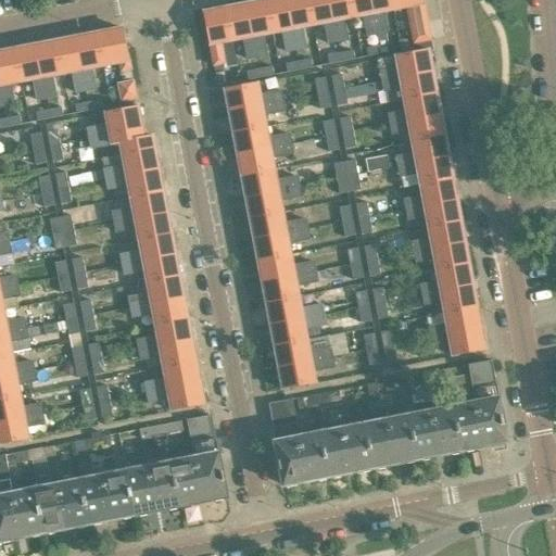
[(263,35),(273,33),(266,0),(247,4),(257,58),(267,55),(263,35)]
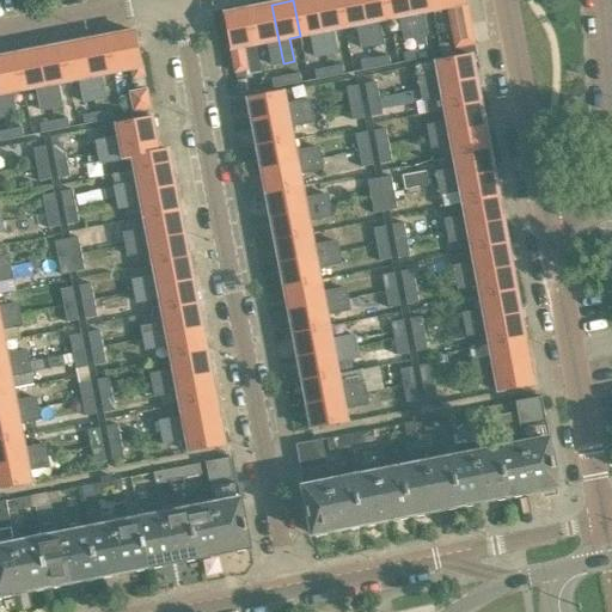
[(316,57),(326,55),(314,0),(295,0),(293,0),(300,36),(311,34),(316,57)]
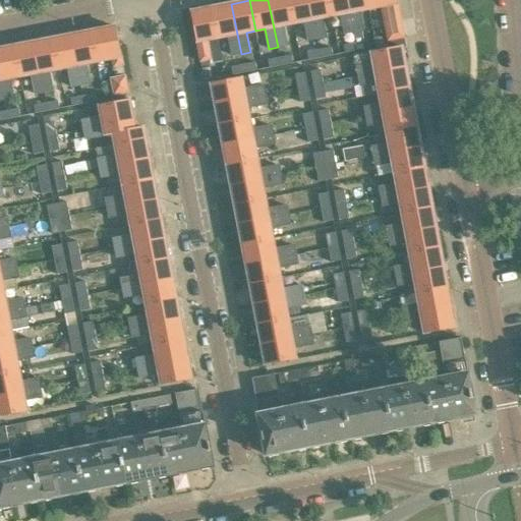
[(283,25),(293,23),(288,0),(268,0),(278,47),(287,45),(283,25)]
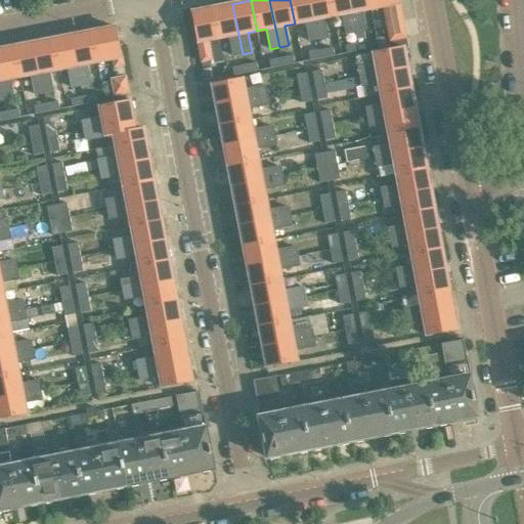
[(309,41),(318,40),(310,0),(290,0),(295,24),(306,22),(309,41)]
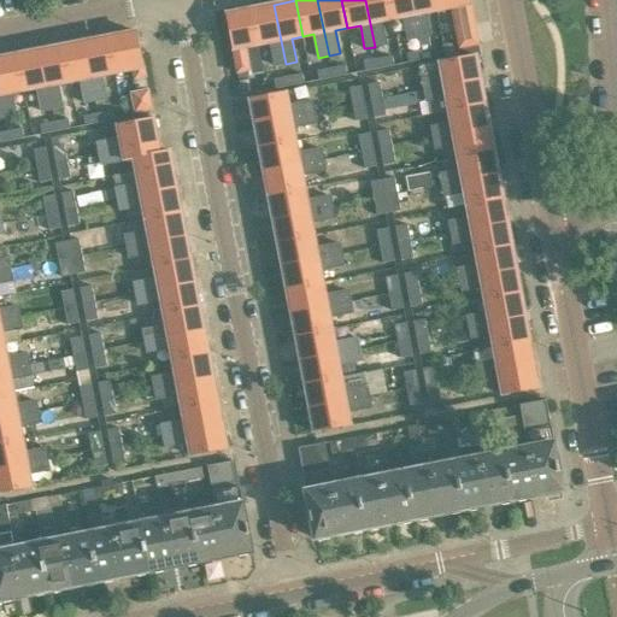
[(388,0),(365,0),(375,47),(386,45),(382,21),(393,19),(388,0)]
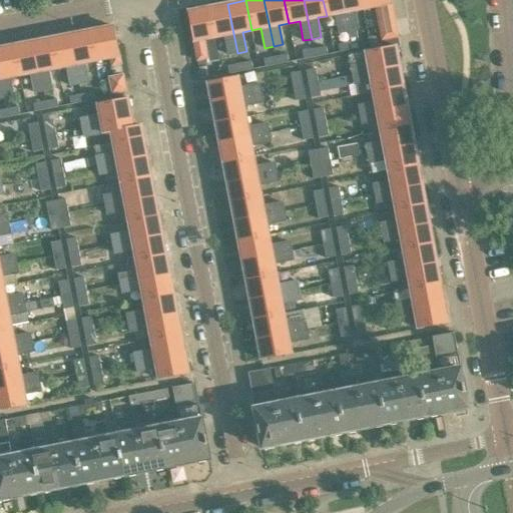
[(339,33),(348,32),(342,0),(323,0),(327,16),(336,14),(339,33)]
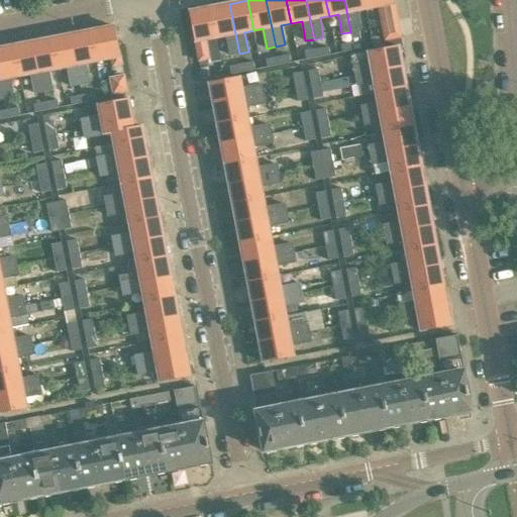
[(356,10),(368,8),(366,0),(344,0),(350,32),(351,40),(352,42),(359,41),(357,30),(359,30),(356,10)]
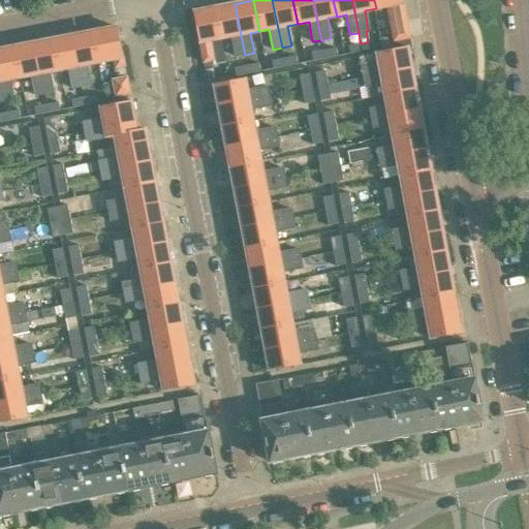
[(379,39),(382,53),(407,48),(407,49),(411,48),(402,0),(374,0),(376,8),(387,6),(393,36),(379,39)]
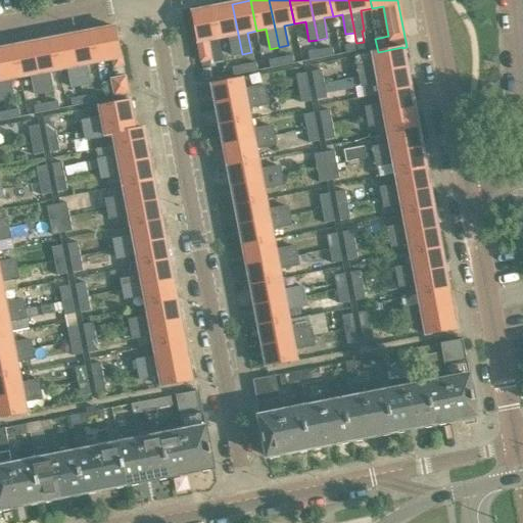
[(232,56),(242,54),(232,4),(212,8),(219,38),(229,36),(232,56)]
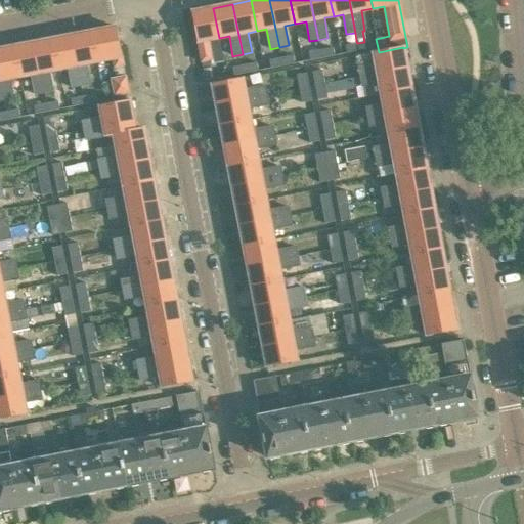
[(208,40),(219,38),(213,8),(191,12),(202,62),(212,60),(208,40)]
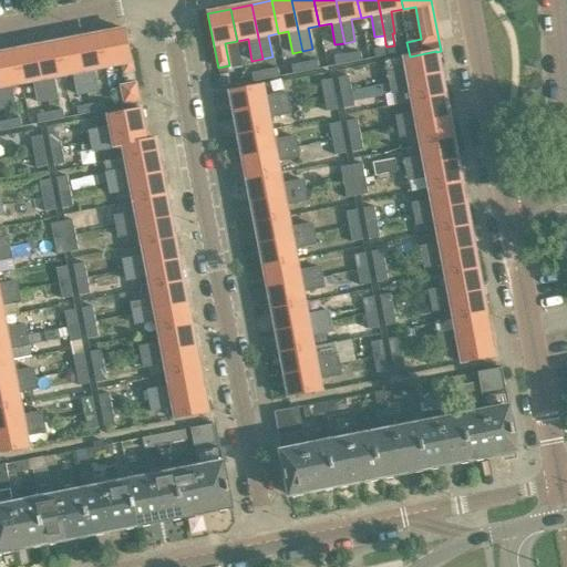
[(124,73),(134,71),(125,29),(101,34),(106,66),(122,64),(124,73)]
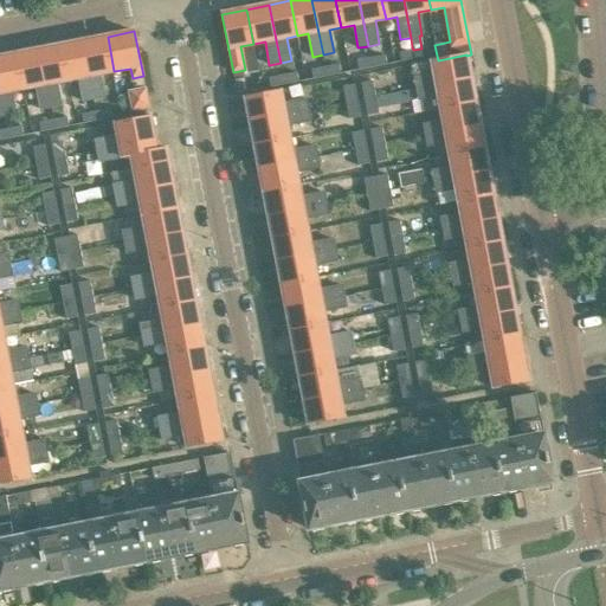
[(114,71),(108,37),(82,42),(94,100),(104,97),(100,75),(114,71)]
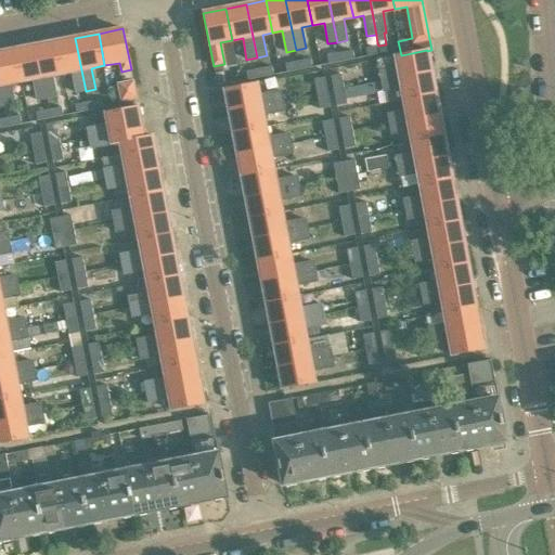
[(86,91),(75,38),(55,41),(62,74),(72,72),(76,92),(86,91)]
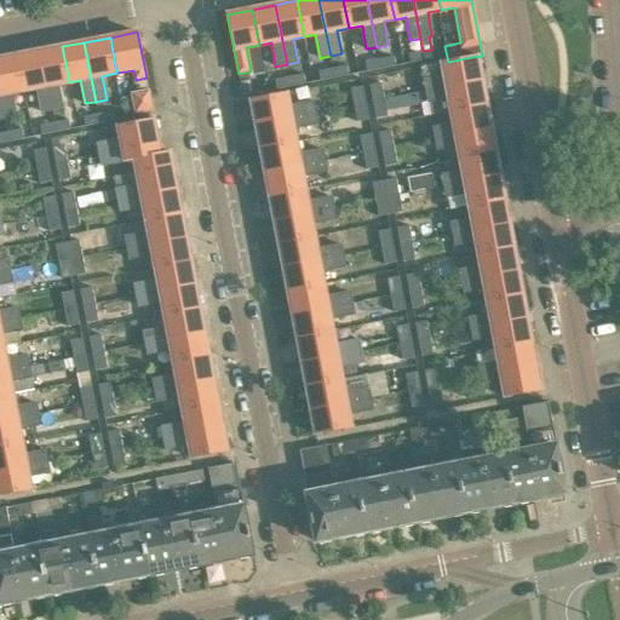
[(69,82),(62,46),(40,51),(52,110),(63,108),(58,85),(69,82)]
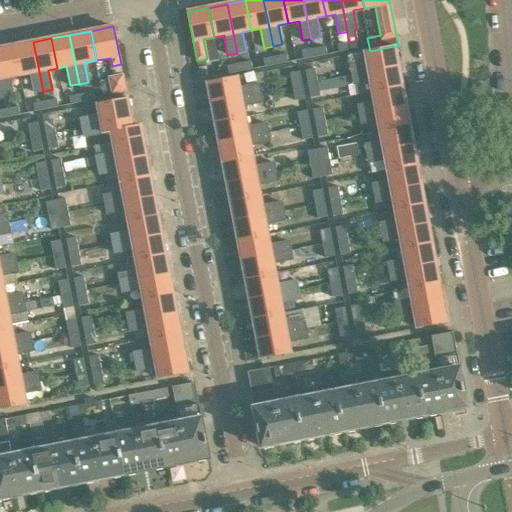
[(43,91),(33,42),(14,46),(20,75),(30,73),(34,92),(43,91)]
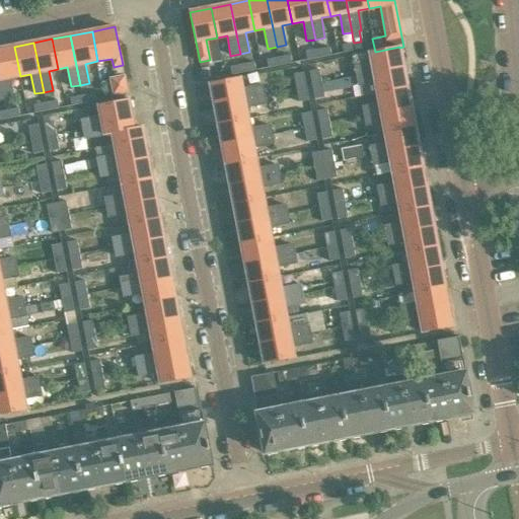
[(354,43),(342,45),(344,52),(355,50),(354,43)]
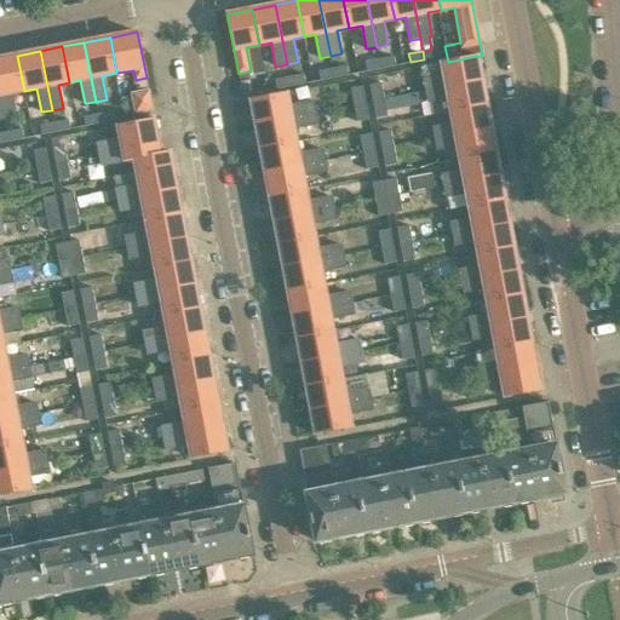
[(24,91),(17,56),(0,58),(0,92),(5,119),(16,118),(11,93),(24,91)]
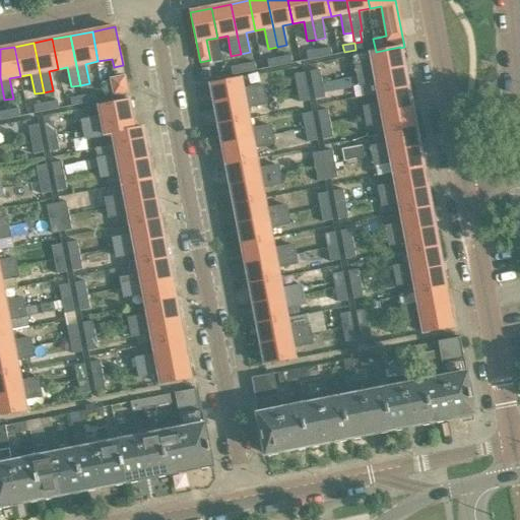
[(404,68),(400,48),(400,47),(376,52),(371,53),(373,63),(355,67),(358,77),(404,68)]
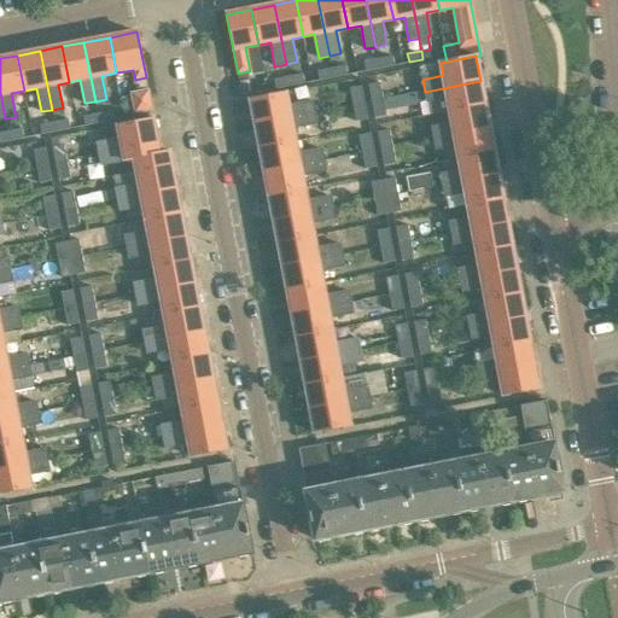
[(392,57),(378,59),(379,68),(394,65),(392,57)]
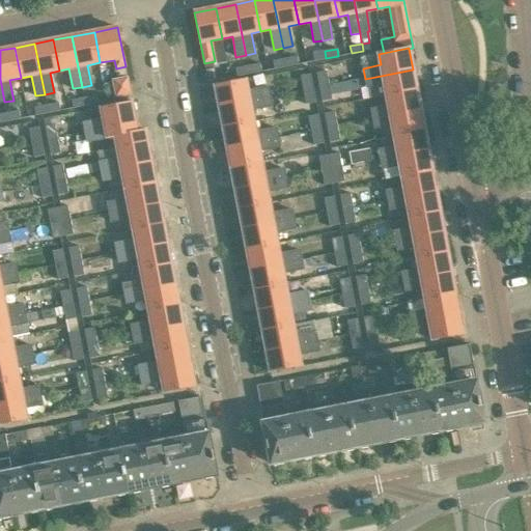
[(326,58),(325,51),(312,53),(314,60),(326,58)]
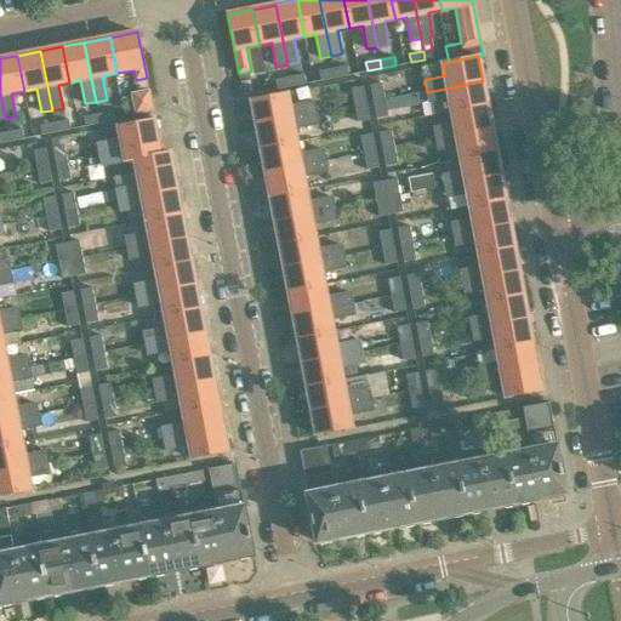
[(347,66),(332,69),(335,78),(349,75),(347,66)]
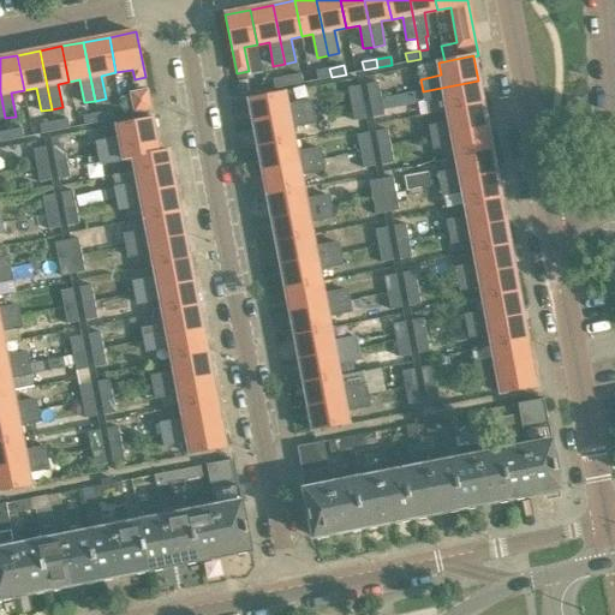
[(332,77),(329,69),(316,71),(317,79),(332,77)]
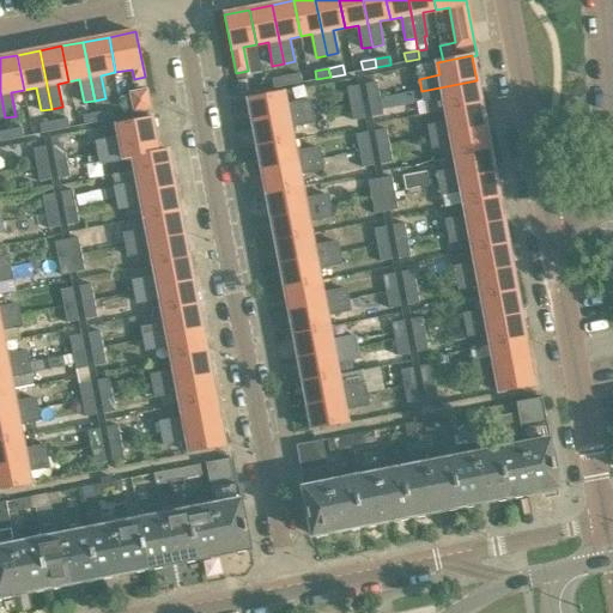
[(299,73),(285,77),(286,85),(301,83),(299,73)]
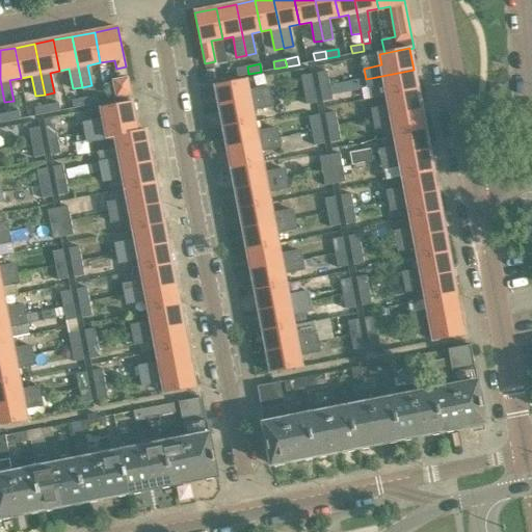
[(118,80),(128,78),(126,67),(116,69),(118,80)]
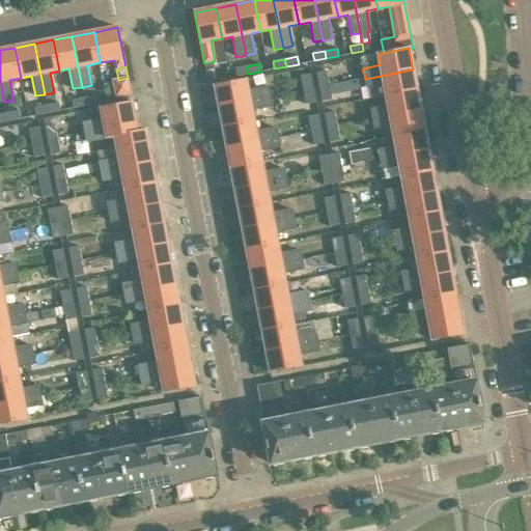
[(248,74),(247,66),(234,68),(236,76),(248,74)]
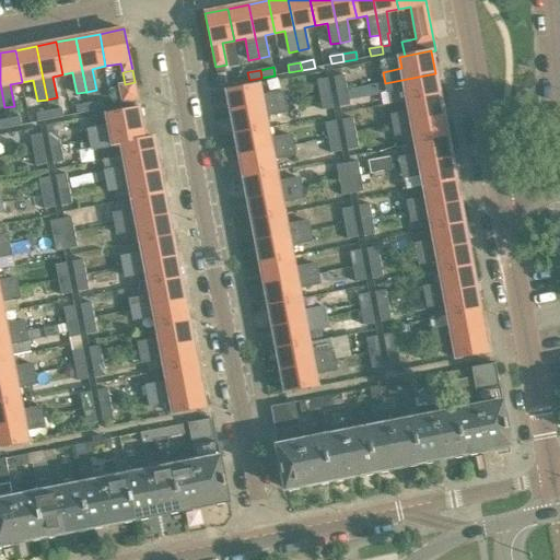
[(385,83),(387,92),(389,104),(408,101),(440,95),(435,73),(385,83)]
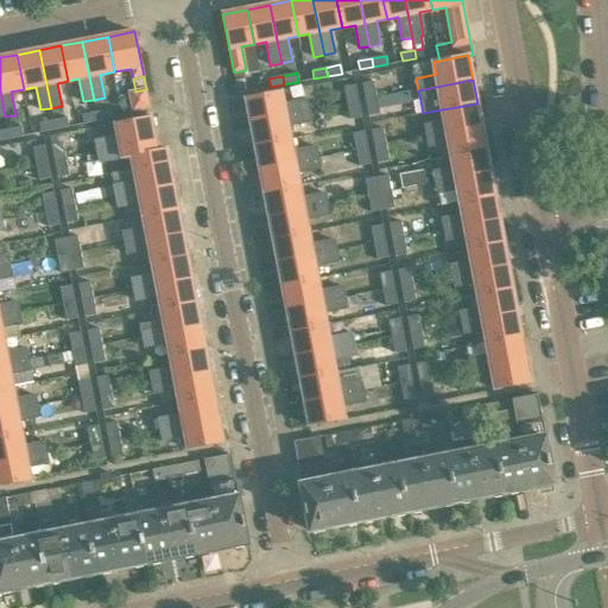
[(362,83),(365,100),(377,97),(374,81),(362,83)]
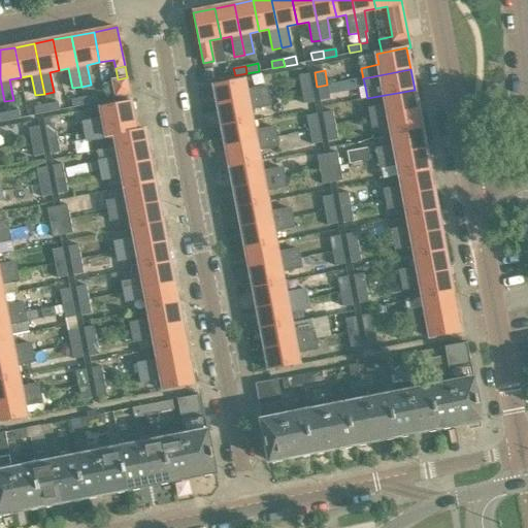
[(299,75),(301,90),(311,88),(308,73),(299,75)]
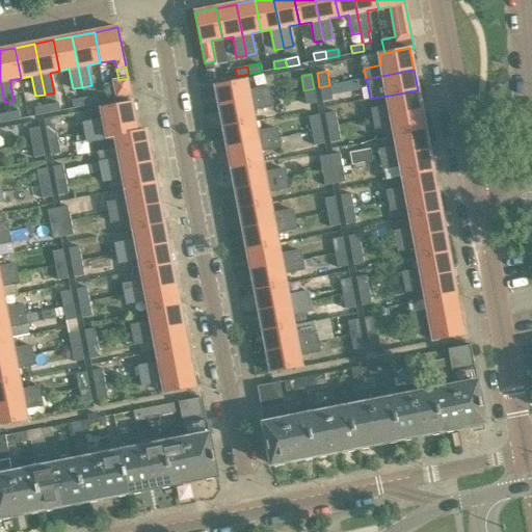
[(113,80),(116,96),(130,94),(128,78),(118,80),(113,80)]
